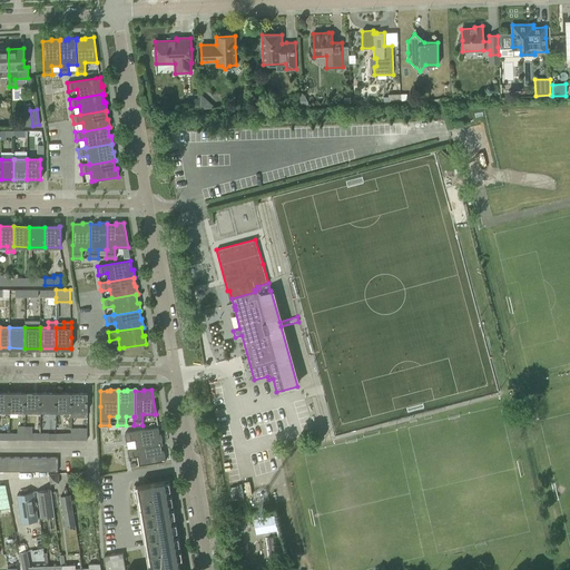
[(0,393),(0,410),(9,411),(9,393),(0,393)]
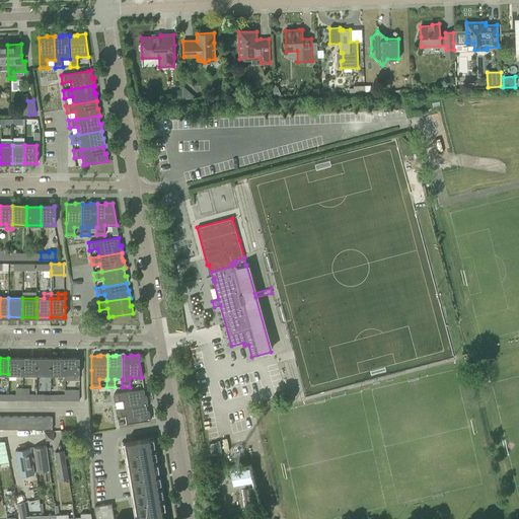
[(8,358),(8,374),(9,374),(22,374),(22,358),(8,358)]
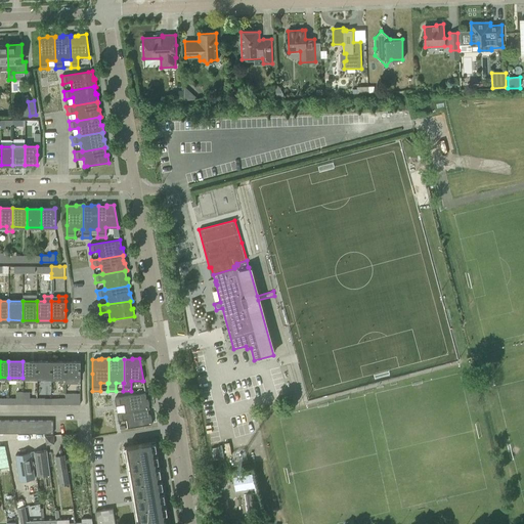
[(37,378),(37,361),(23,361),(23,378),(37,378)]
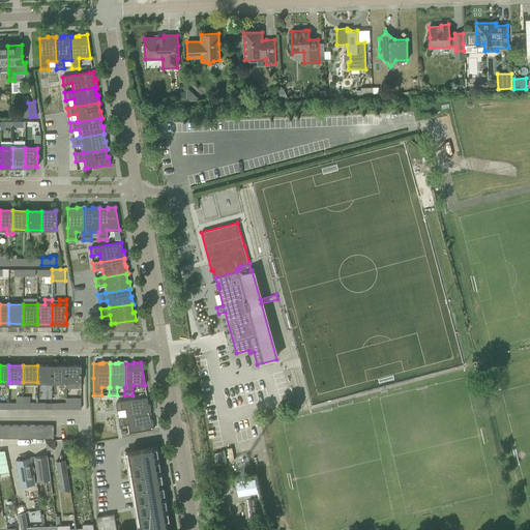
[(52,382),(52,365),(37,365),(37,382),(52,382)]
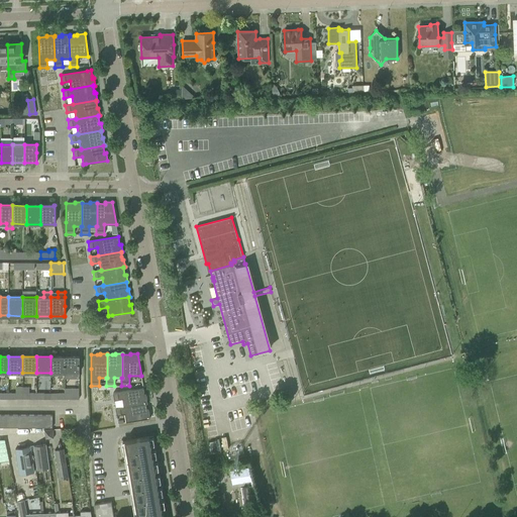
[(65,373),(65,356),(50,356),(50,373),(65,373)]
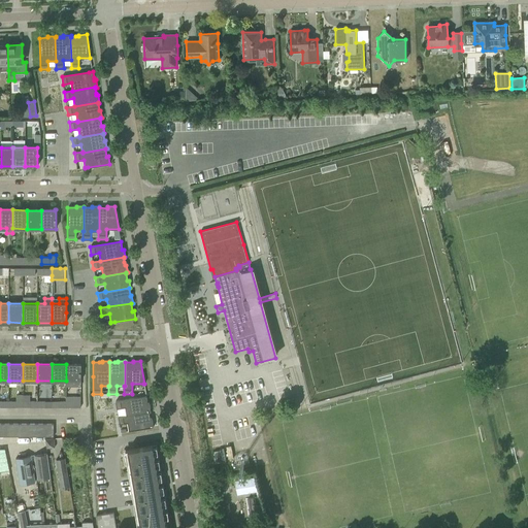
[(80,386),(80,364),(66,364),(66,381),(66,386),(80,386)]
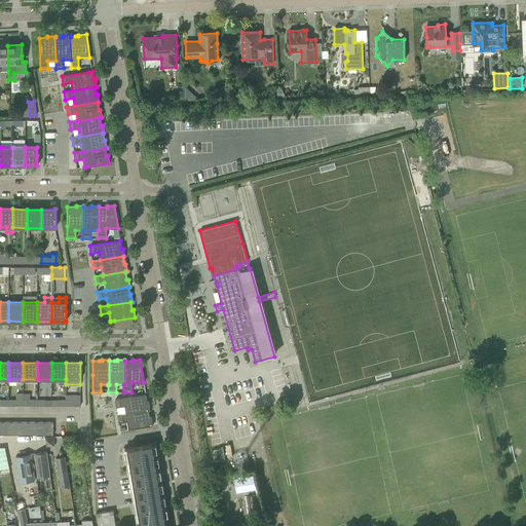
[(80,406),(80,395),(66,395),(66,406),(80,406)]
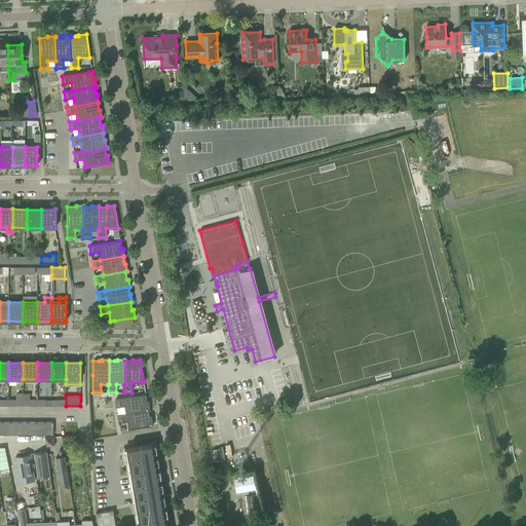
[(149,403),(147,403),(147,400),(146,395),(115,400),(116,407),(124,406),(125,413),(125,414),(148,410),(148,411),(150,410),(149,403)]
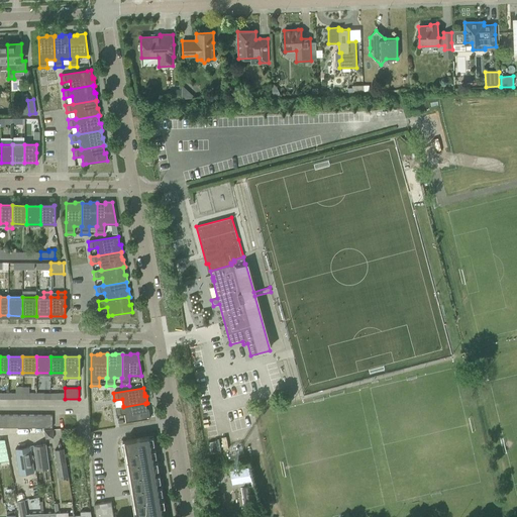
[(146,408),(145,404),(145,403),(123,407),(123,406),(115,408),(117,415),(124,414),(126,422),(150,418),(148,411),(147,411),(146,408)]
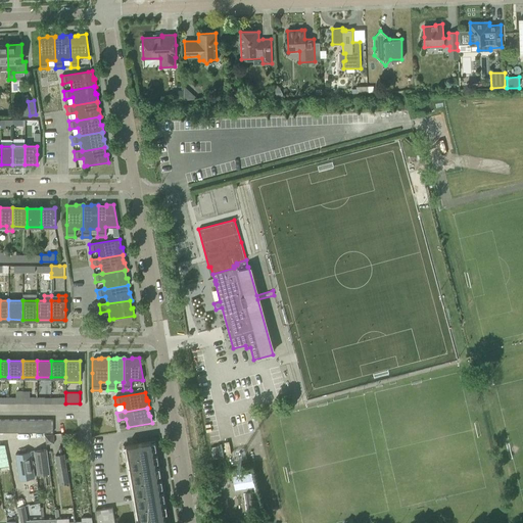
[(11,432),(11,419),(2,419),(2,432),(11,432)]
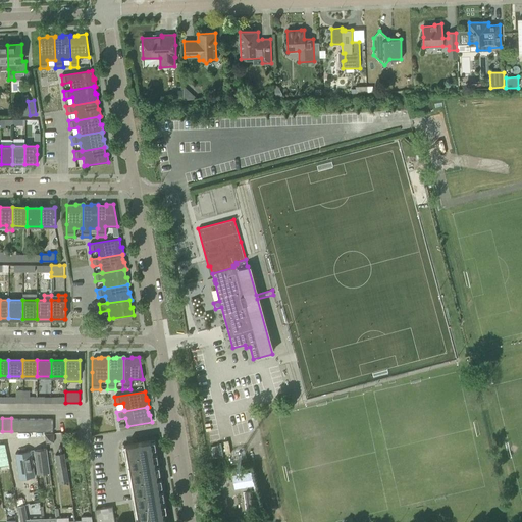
[(19,431),(19,418),(11,418),(11,431),(19,431)]
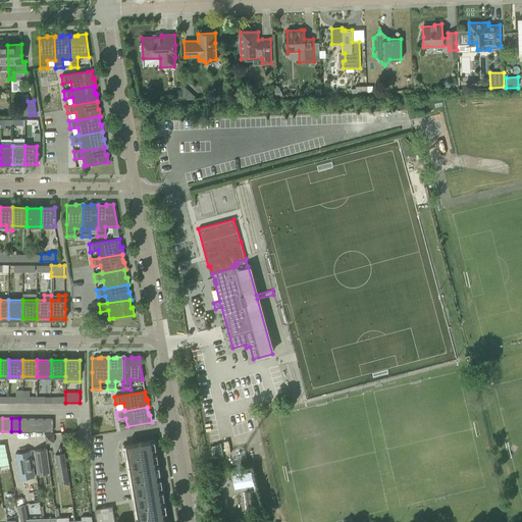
[(28,431),(28,418),(19,418),(19,431),(28,431)]
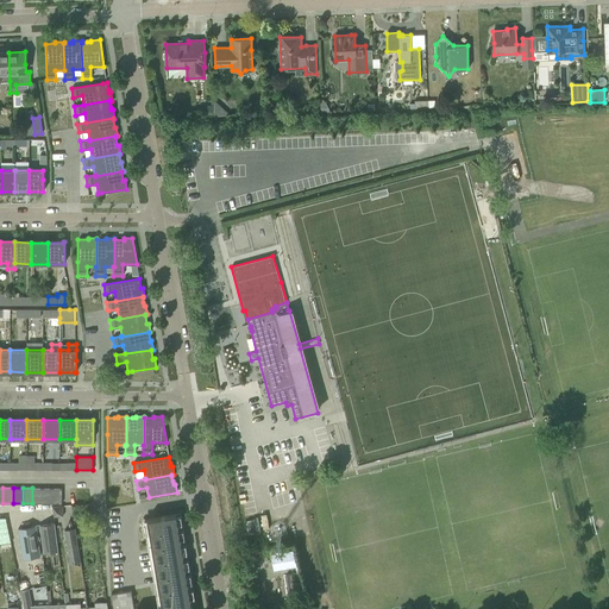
[(42,503),(42,488),(32,488),(32,503),(42,503)]
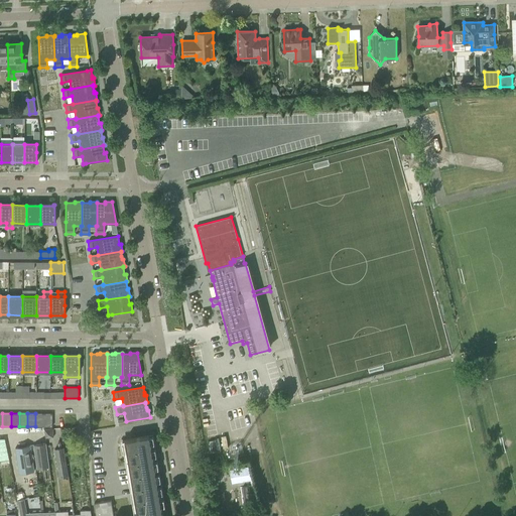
[(44,426),(44,413),(35,413),(35,426),(44,426)]
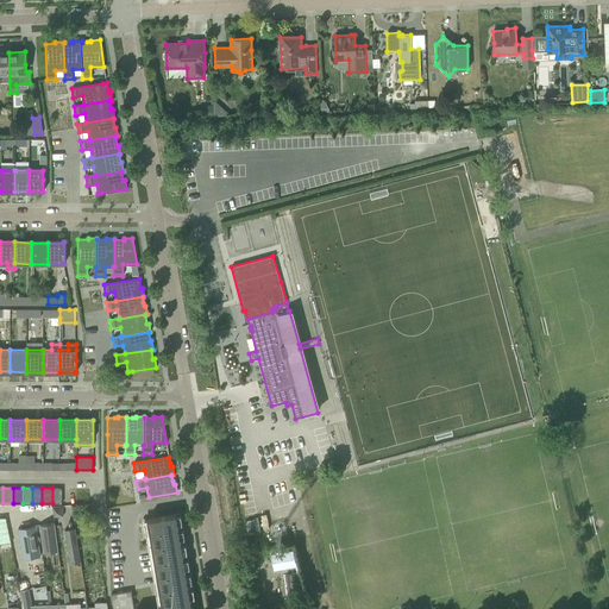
[(62,503),(62,488),(52,488),(52,503),(62,503)]
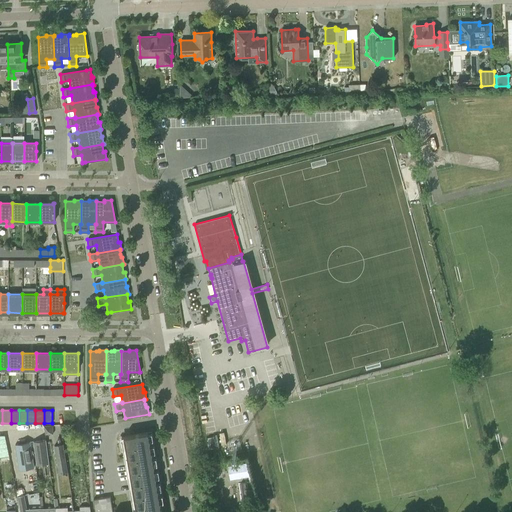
[(53,433),(52,425),(43,425),(45,434),(53,433)]
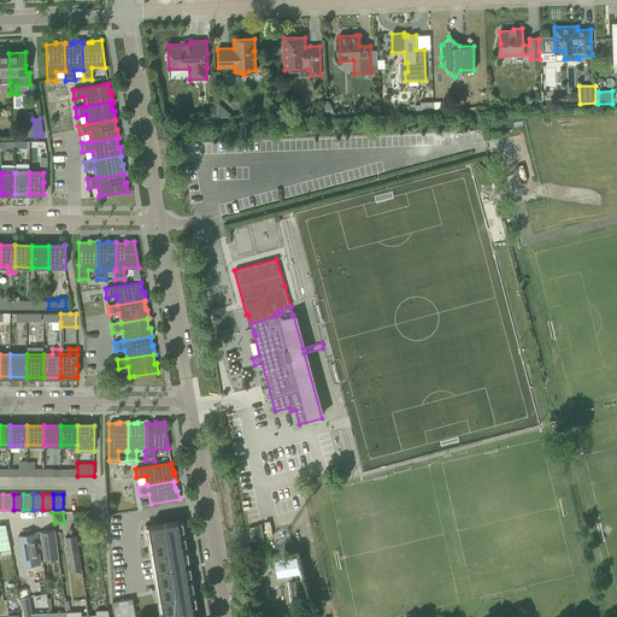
[(178,522),(178,521),(150,526),(164,613),(164,616),(156,616),(135,616),(133,598),(125,599),(112,601),(113,609),(121,607),(122,616),(193,616),(193,613),(193,612),(178,522)]
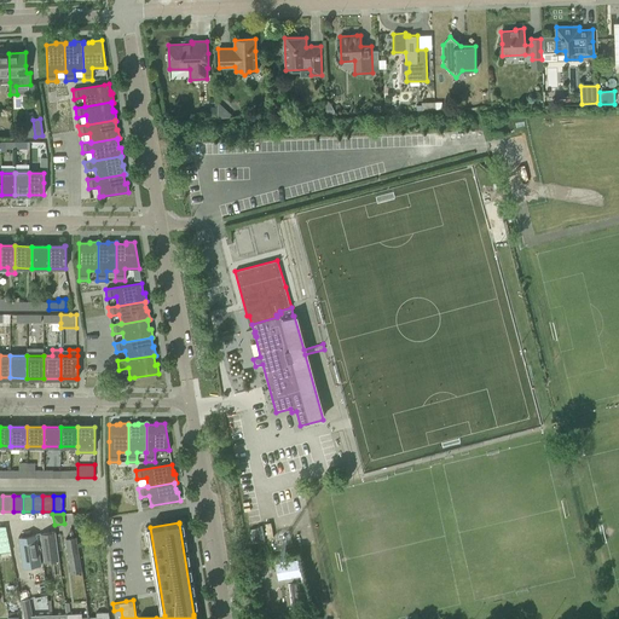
[(59,560),(56,532),(41,533),(45,562),(59,560)]
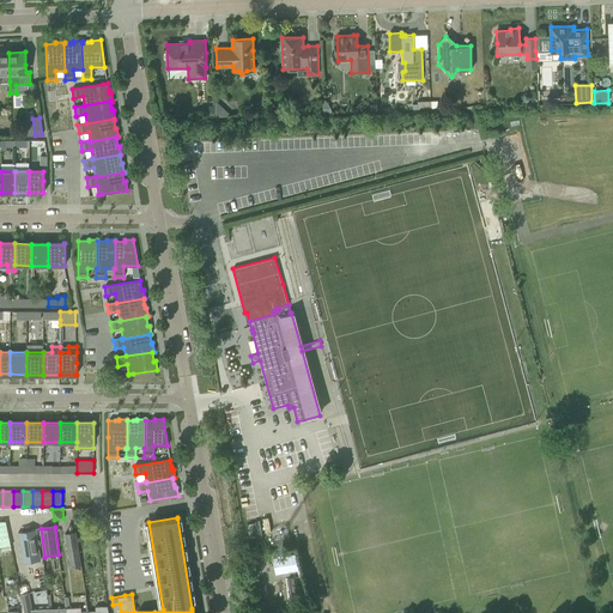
[(41,559),(36,528),(18,532),(23,562),(41,559)]
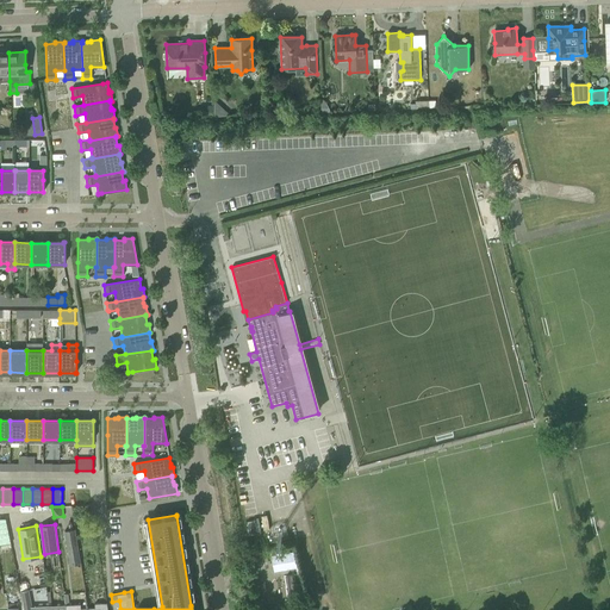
[(80,562),(78,541),(75,528),(64,530),(69,564),(80,562)]
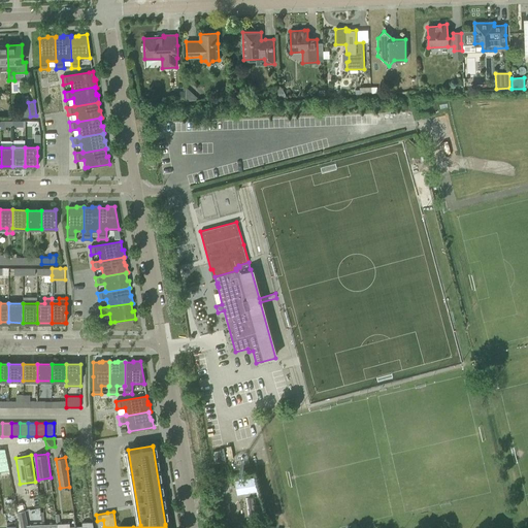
[(241,493),(228,496),(235,527),(249,524),(241,493)]
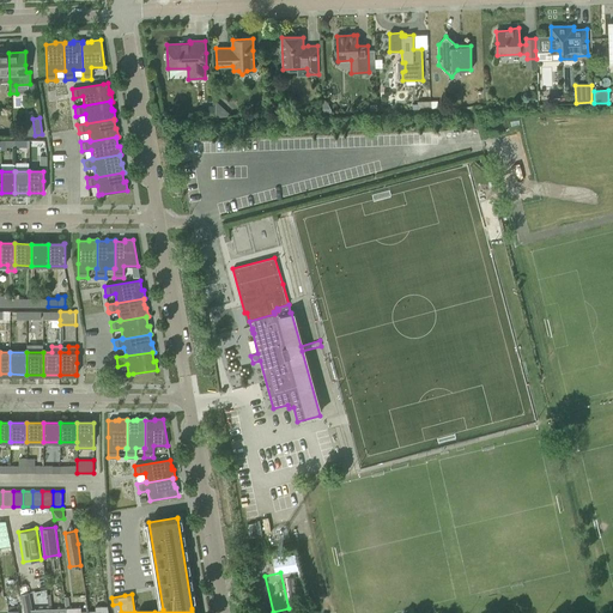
[(31,612),(32,612),(29,593),(20,595),(24,612),(31,612)]
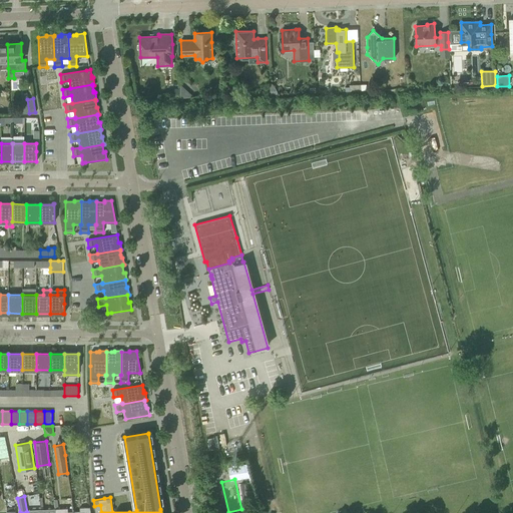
[(73,512),(74,511),(68,511),(68,508),(59,508),(57,499),(53,500),(55,509),(55,512),(73,512)]
